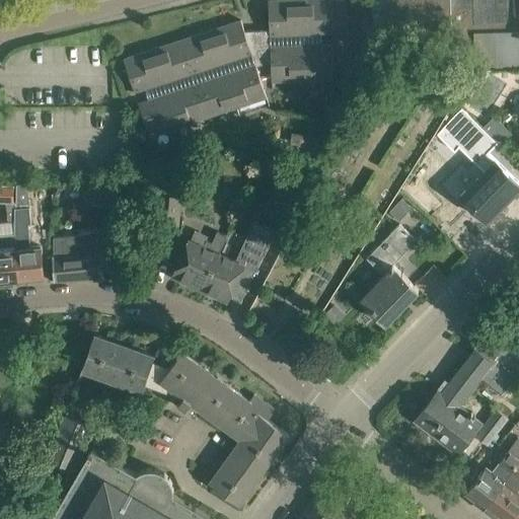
[(348,31),(346,0),(268,0),(270,30),(244,31),(240,19),(124,59),(134,91),(145,87),(149,99),(138,102),(149,135),(266,96),(255,66),(271,61),(271,81),(334,78),(332,44),(320,45),(320,32),(348,31)]
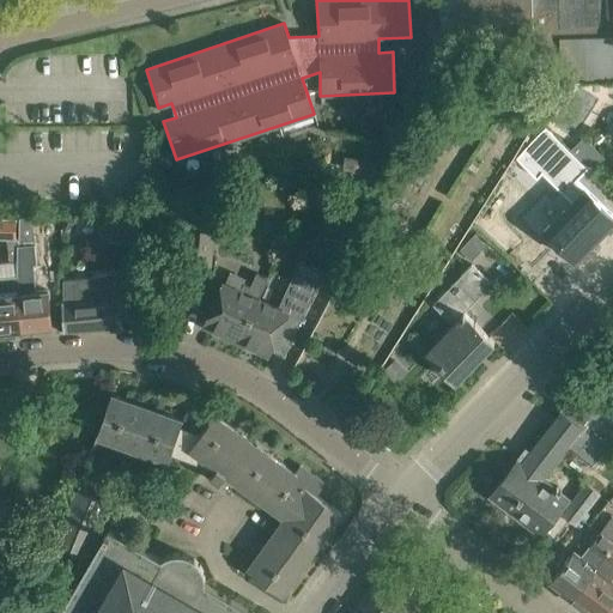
[(574,82),(612,79),(612,0),(456,0),(459,31),(461,31),(492,30),(560,73),(560,82),(574,82)]
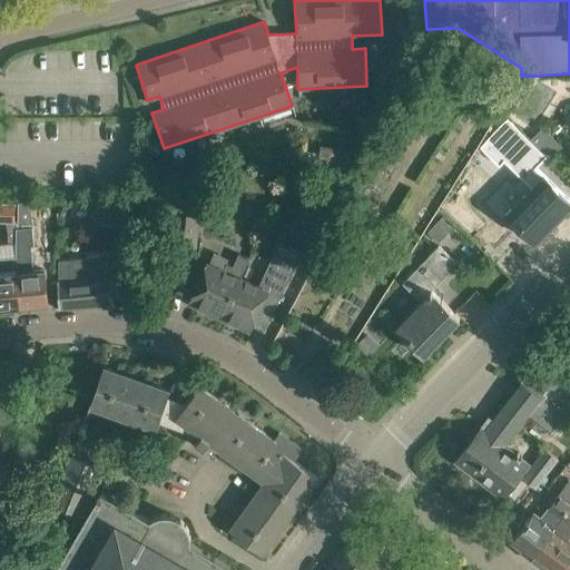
[(502,126),(481,146),(485,150),(500,164),(504,158),(533,187),(510,210),(507,214),(534,241),(538,237),(569,204),(569,194),(538,163),(546,155),(527,137),(508,119),(502,126)]
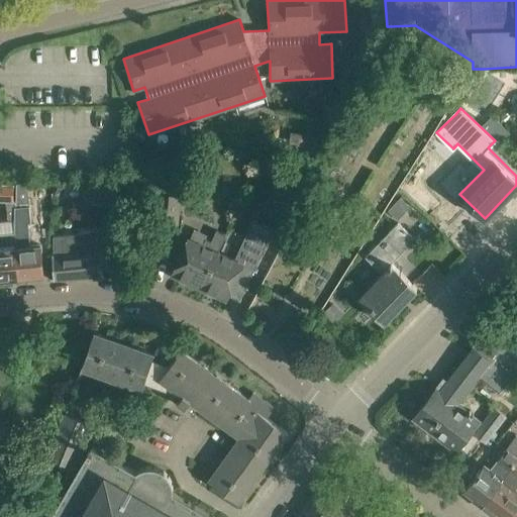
[(498,128),(491,136),(499,144),(511,132),(506,128),(498,128)]
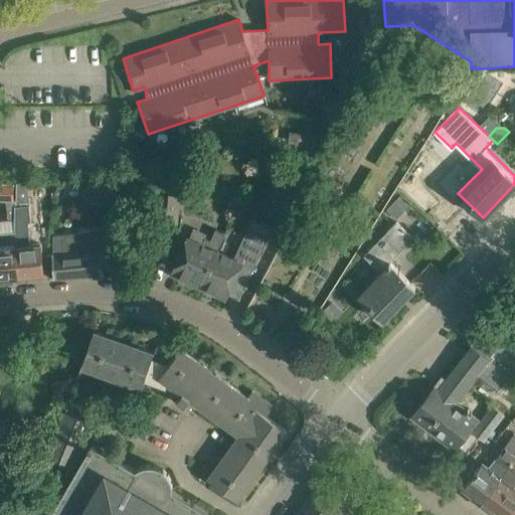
[(307,182),(291,174),(282,171),(274,189),(299,200),(307,182)]
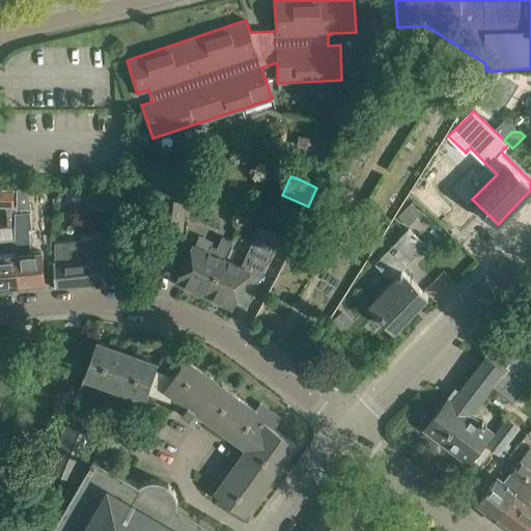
[(0,205),(10,206),(14,206),(14,190),(9,189),(0,189),(0,205)]
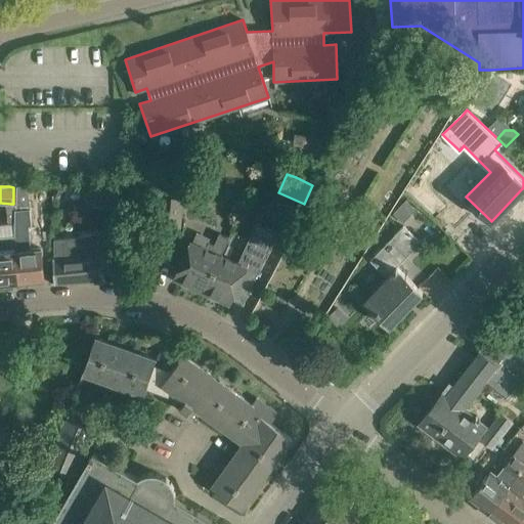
[(14,221),(14,237),(18,281),(31,280),(41,279),(44,278),(41,249),(30,250),(27,220),(26,186),(14,186),(15,221),(14,221)]
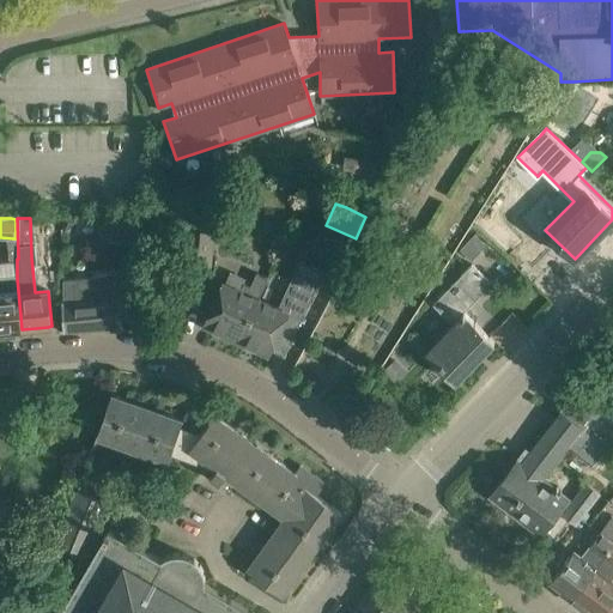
[(67,218),(67,240),(144,243),(145,222),(67,218)]
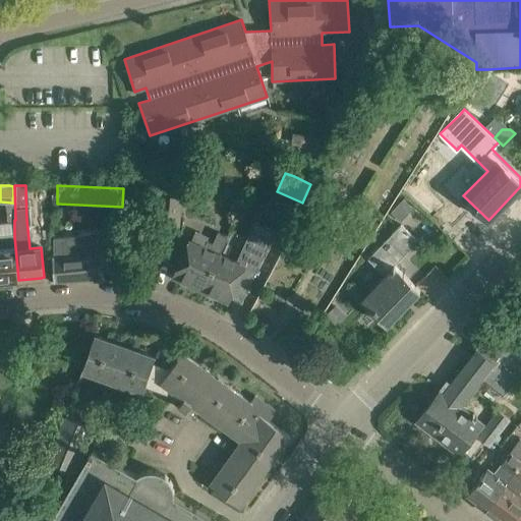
[(160,195),(158,223),(178,225),(180,197),(160,195)]
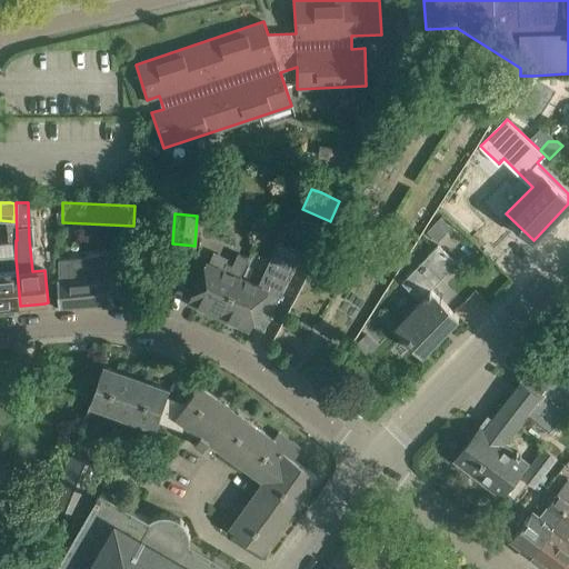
[(441,218),(427,232),(438,242),(451,228),(441,218)]
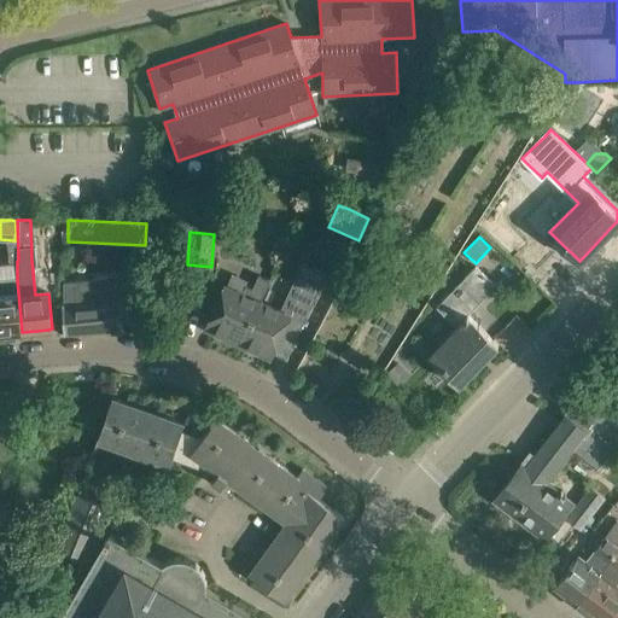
[(286,359),(287,356),(303,324),(304,324),(326,273),(303,263),(295,284),(298,285),(285,314),(260,302),(263,295),(263,293),(239,345),(269,359),(273,353),(286,359)]
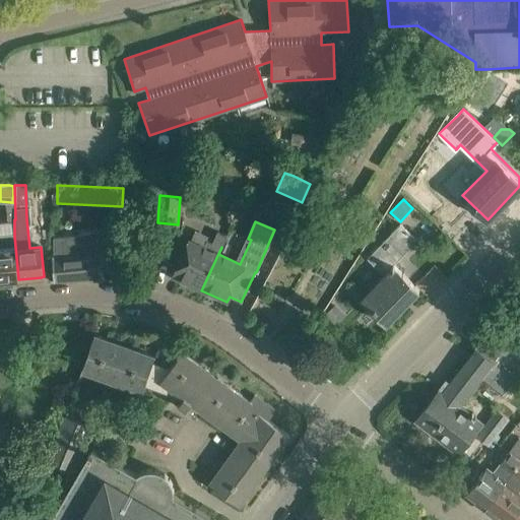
[(361,301),(385,325),(419,289),(394,265),(403,255),(417,241),(400,224),(367,259),(384,275),(361,301)]
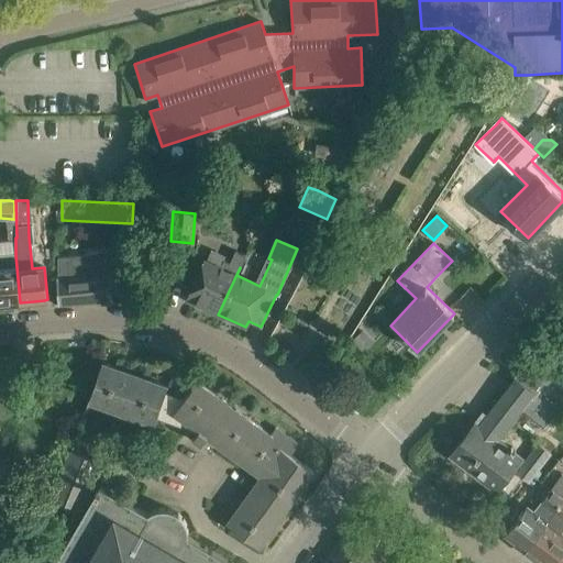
[(205,261),(187,300),(218,315),(240,267),(245,255),(235,251),(230,263),(223,261),(220,268),(206,262),(205,261)]
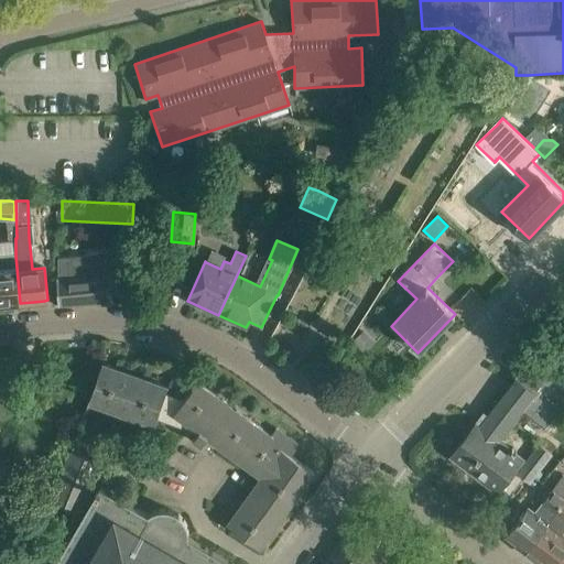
[(60,278),(56,278),(58,305),(58,306),(111,301),(111,300),(107,252),(57,258),(60,278)]
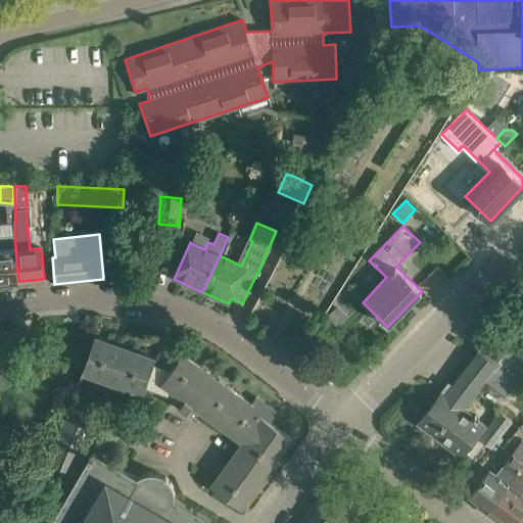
[(0,282),(18,281),(14,237),(0,237),(0,282)]
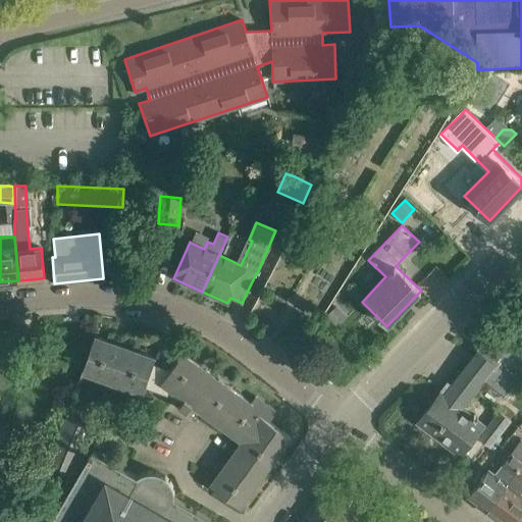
[(89,353),(82,370),(112,381),(143,392),(145,386),(149,374),(151,367),(153,363),(155,357),(124,346),(95,335),(89,353)]
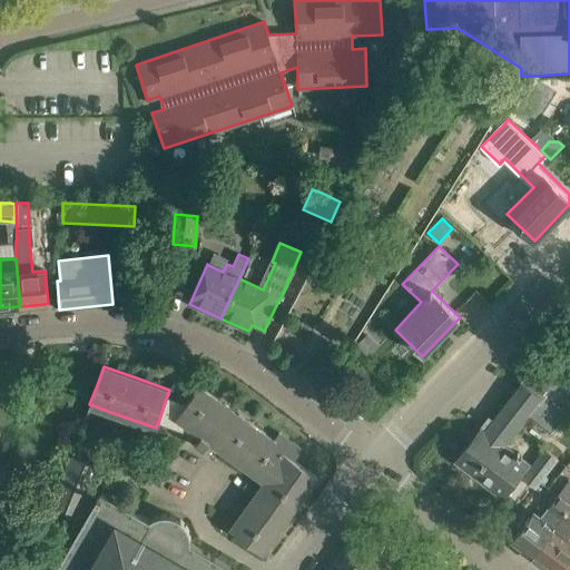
[(470,442),(455,461),(502,498),(519,474),(523,478),(522,478),(534,488),(557,459),(544,450),(531,467),(520,458),(521,455),(518,452),(516,454),(502,444),(528,411),(552,430),(569,405),(569,384),(540,376),(531,373),(527,379),(526,377),(523,379),(521,383),(493,420),(473,445),(470,442)]
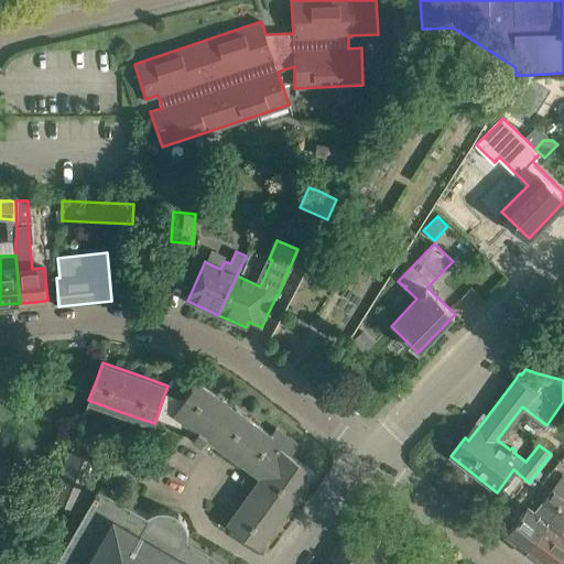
[(182,403),(169,422),(198,433),(198,432),(199,432),(210,415),(223,400),(197,381),(182,403)]
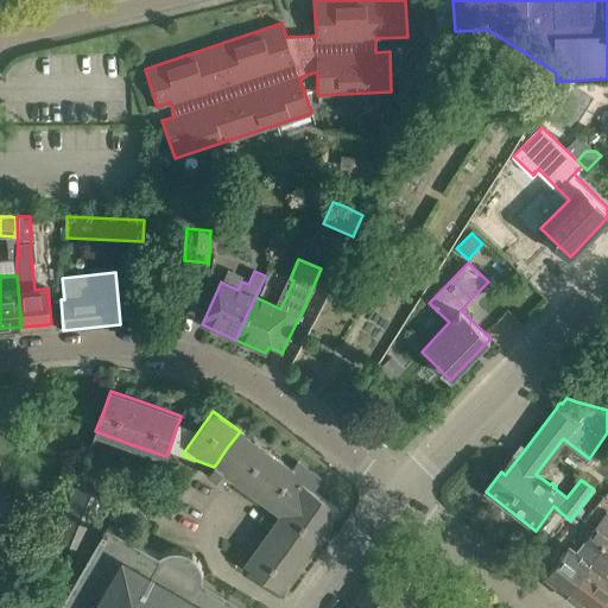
[(173,436),(169,450),(182,455),(196,435),(176,428),(173,436)]
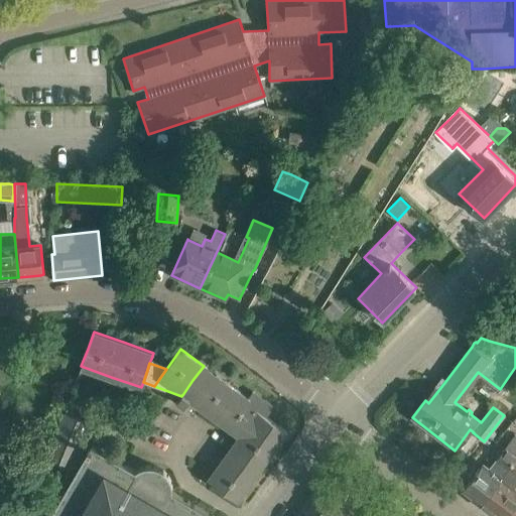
[(181,396),(176,402),(184,407),(189,400),(205,411),(216,397),(226,382),(204,366),(192,380),(182,395),(181,395),(181,396)]
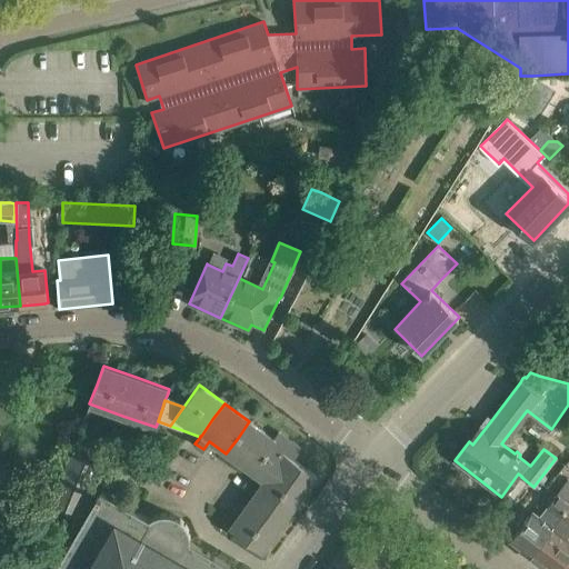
[(238,438),(226,453),(250,471),(261,455),(273,438),(249,421),(238,438)]
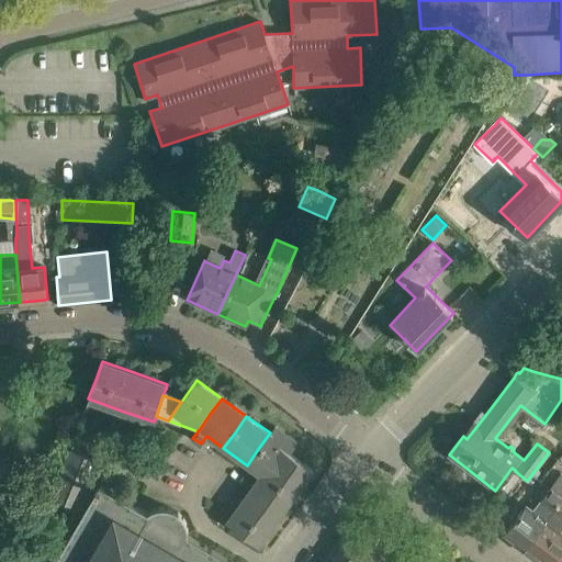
[(258,449),(247,465),(260,475),(262,472),(280,447),(290,453),(298,442),(274,426),(270,433),(258,449)]
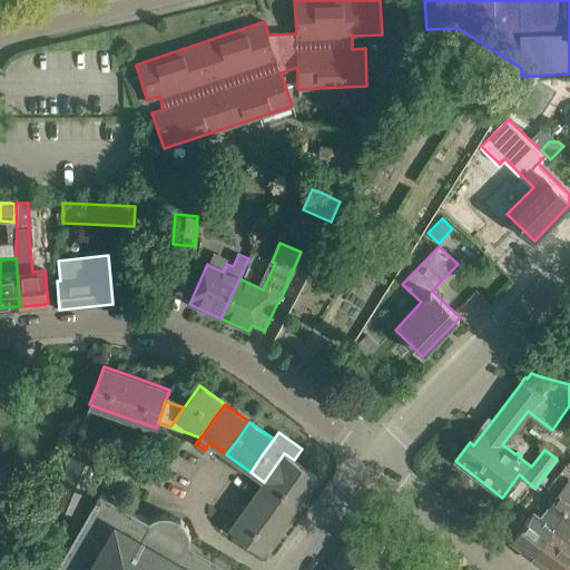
[(109,468),(150,484),(159,465),(118,449),(109,468)]
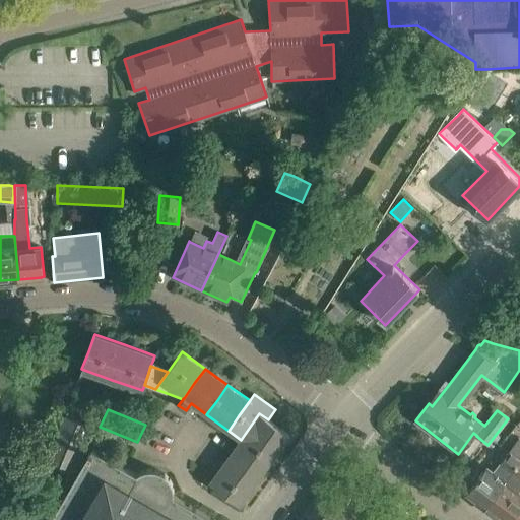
[(259,413),(243,437),(258,448),(272,458),(289,435),(268,419),(259,413)]
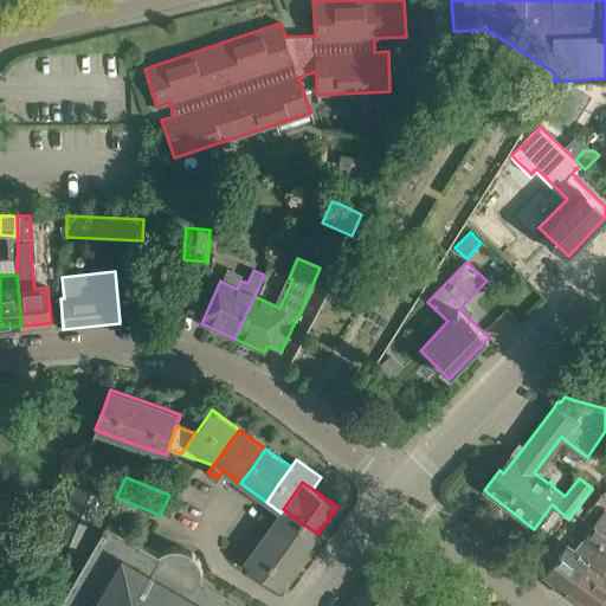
[(251,605),(201,578),(202,573),(201,568),(200,563),(198,560),(195,556),(193,553),(188,550),(185,548),(180,547),(175,547),(172,547),(167,548),(162,550),(159,553),(107,522),(107,523),(98,519),(107,494),(76,483),(55,534),(85,547),(85,545),(92,548),(58,605),(251,605)]
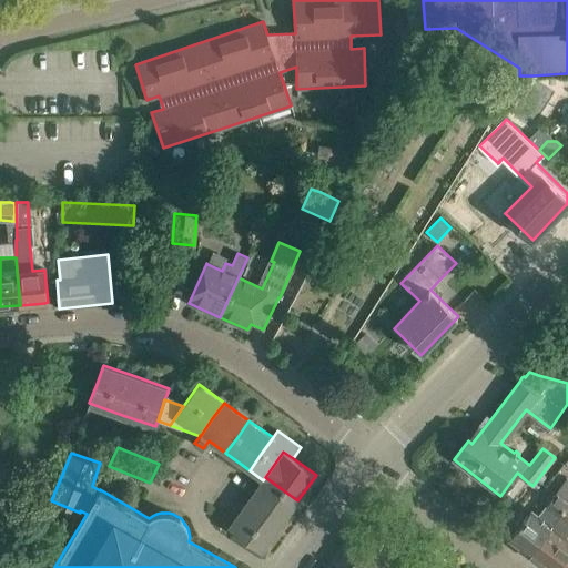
[(263,480),(247,501),(263,514),(280,526),(297,500),(282,489),(265,477),(263,480)]
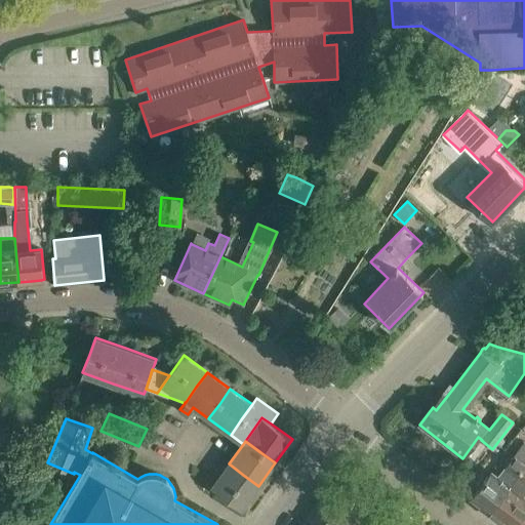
[(524,450),(519,446),(513,454),(496,477),(490,472),(471,498),(489,512),(524,466),(524,465),(524,450)]
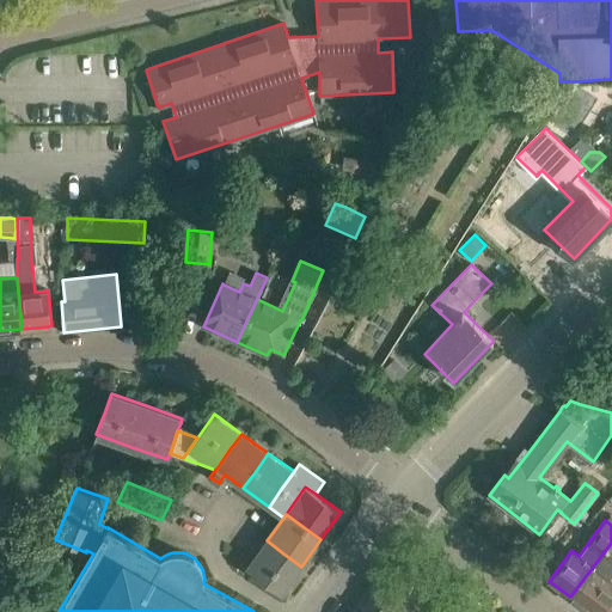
[(267,540),(246,568),(263,580),(282,593),(301,567),(283,554),(267,540)]
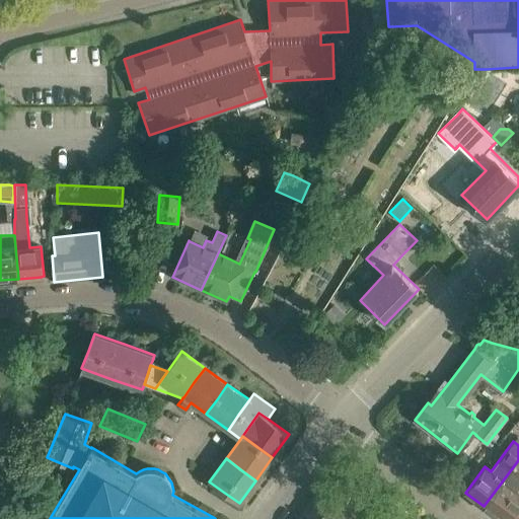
[(518,459),(484,506),(500,518),(518,518),(518,493),(515,490),(518,484),(518,459)]
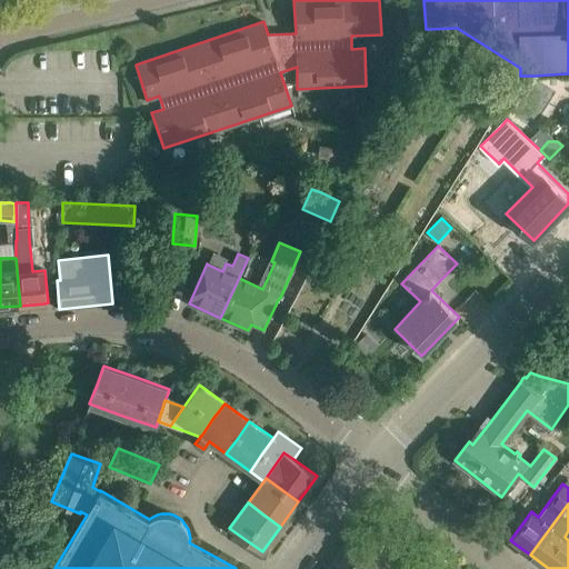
[(373,568),(372,568),(342,546),(325,568),(373,568)]
